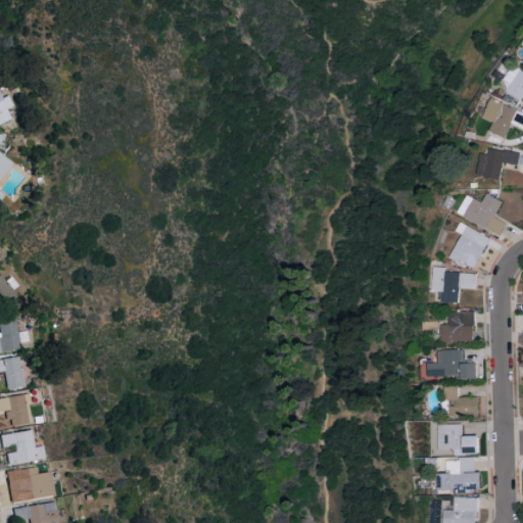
[(504,80),(511,83),(506,92),(521,100),(522,96),(522,69),(513,64),(504,80)]
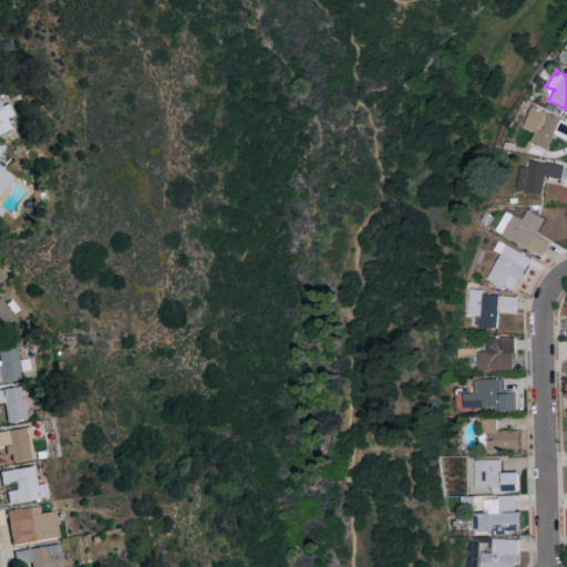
[(0,133),(11,129),(6,117),(13,114),(8,102),(0,105),(0,133)]
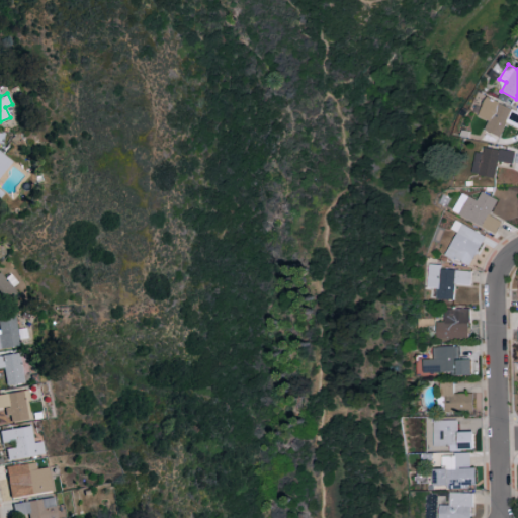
[(485,128),(500,137),(506,122),(517,127),(517,111),(487,97),(478,116),(488,120),(485,128)]
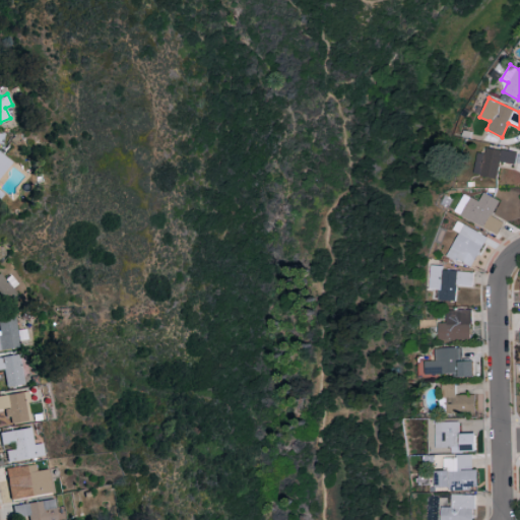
[(497,178),(499,161),(514,164),(516,152),(485,147),(480,176),(497,178)]
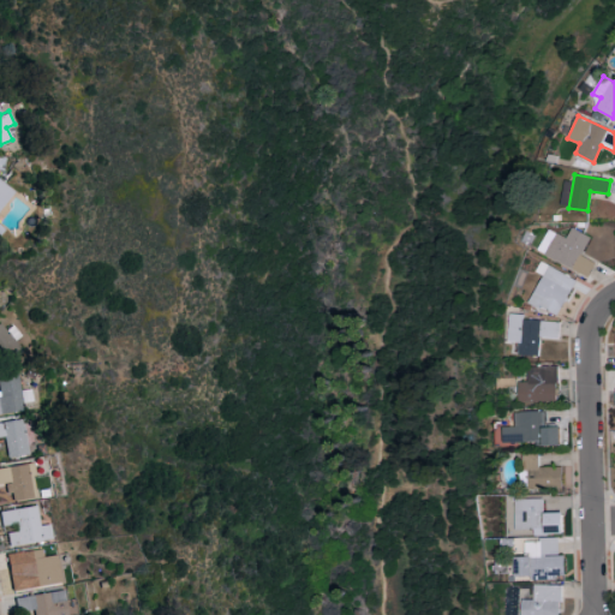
[(0,206),(12,190),(0,180),(0,206)]
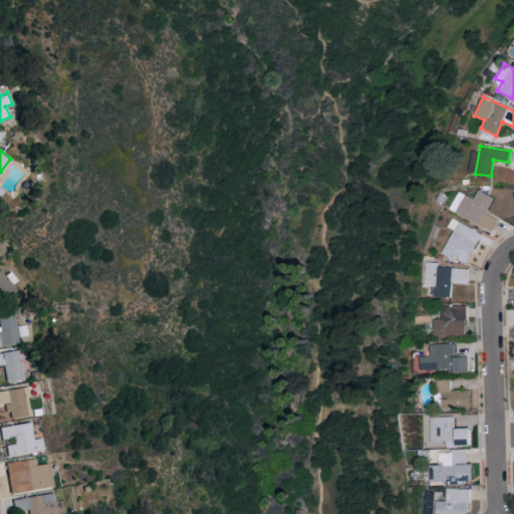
[(472,185),(491,184),(491,175),(472,176),(472,185)]
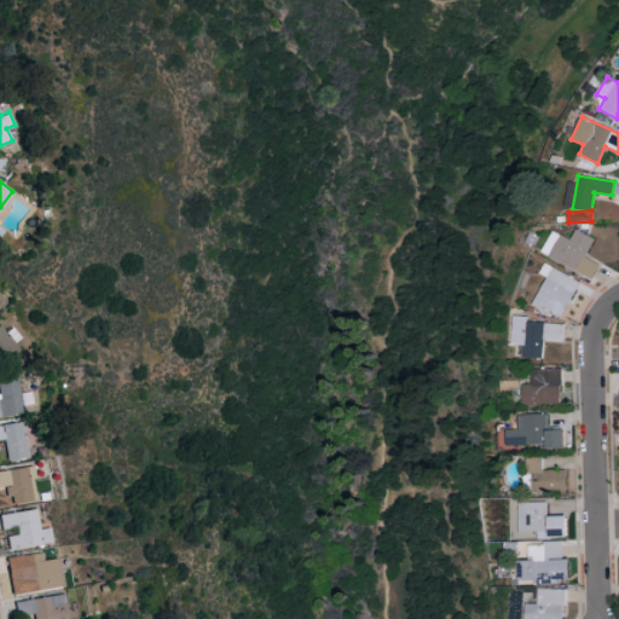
[(599,265),(584,256),(594,238),(576,229),(570,239),(559,233),(548,255),(591,278),(599,265)]
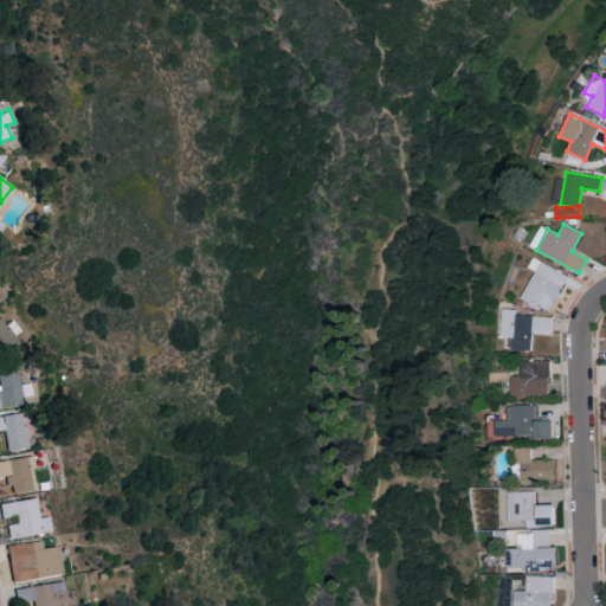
[(534,270),(522,300),(550,311),(566,272),(532,259),(528,268),(534,270)]
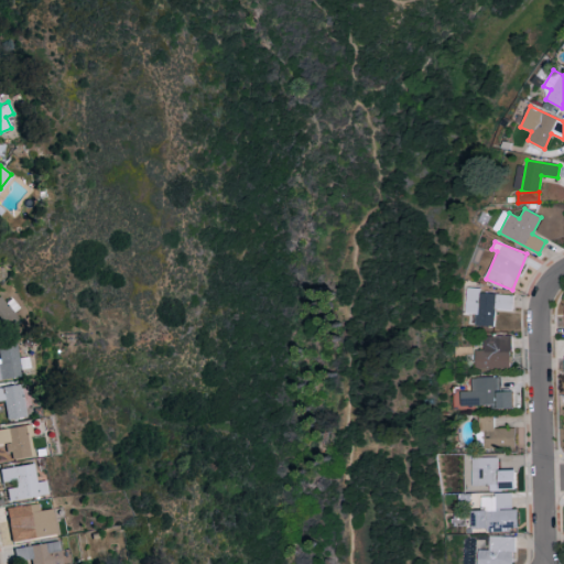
[(512,310),(512,294),(479,293),(479,288),(467,288),(466,313),(476,314),(476,326),(494,327),(495,310),(512,310)]
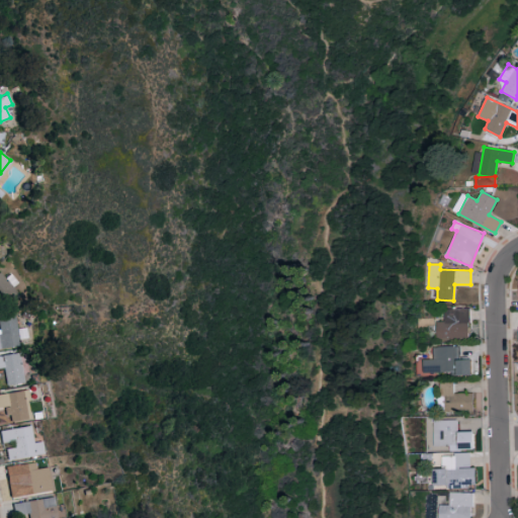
[(0,301),(20,286),(9,272),(4,277),(0,272),(0,301)]
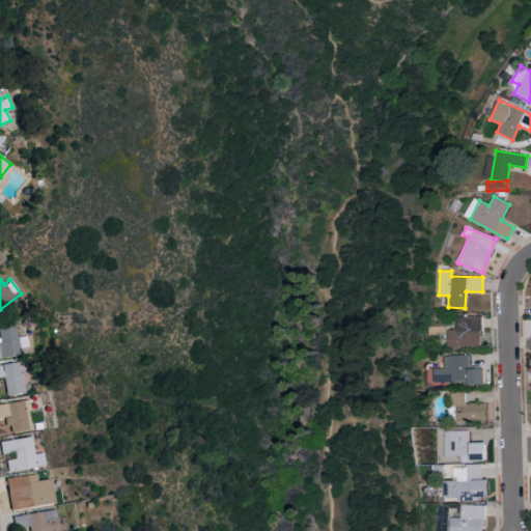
[(480,316),(455,316),(455,330),(448,330),(447,346),(480,346),(480,316)]
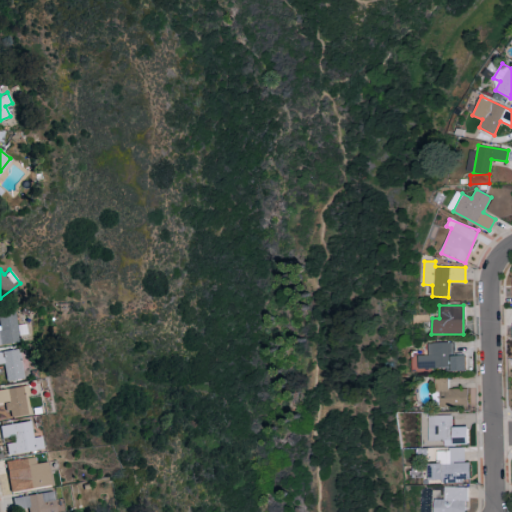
[(0,313),(0,343),(19,342),(18,334),(26,334),(24,324),(15,325),(14,312),(0,313)]
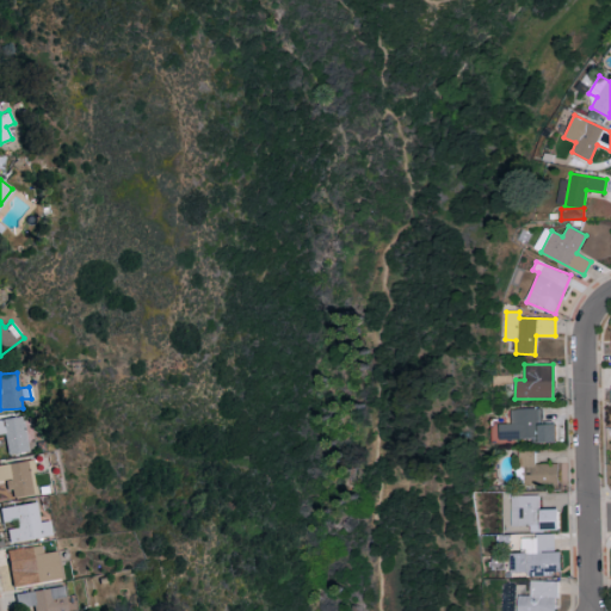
[(500,424),(500,442),(556,439),(555,424),(543,424),(543,408),(512,409),(512,424),(500,424)]
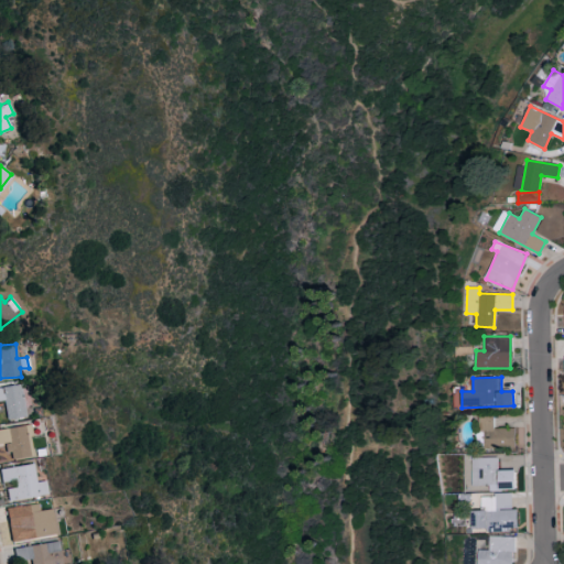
[(0,386),(0,400),(3,400),(6,419),(24,416),(20,384),(0,386)]
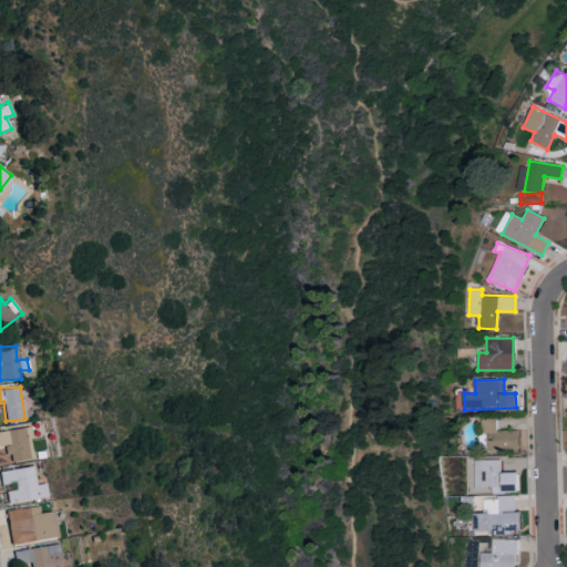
[(487,452),(517,452),(517,430),(497,431),(496,420),(486,420),(487,452)]
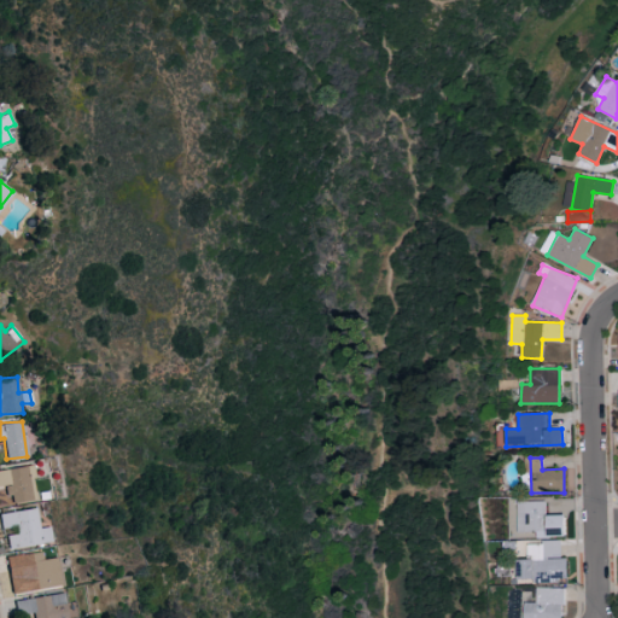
[(5,503),(38,497),(30,464),(0,470),(0,490),(1,490),(5,503)]
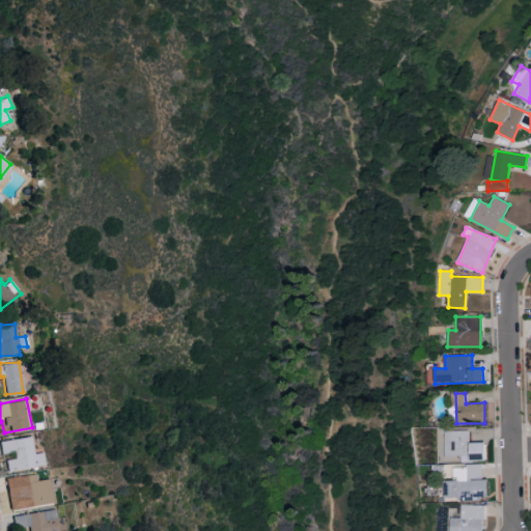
[(484,442),(468,442),(468,429),(444,430),(445,457),(459,457),(459,462),(484,462),(484,442)]
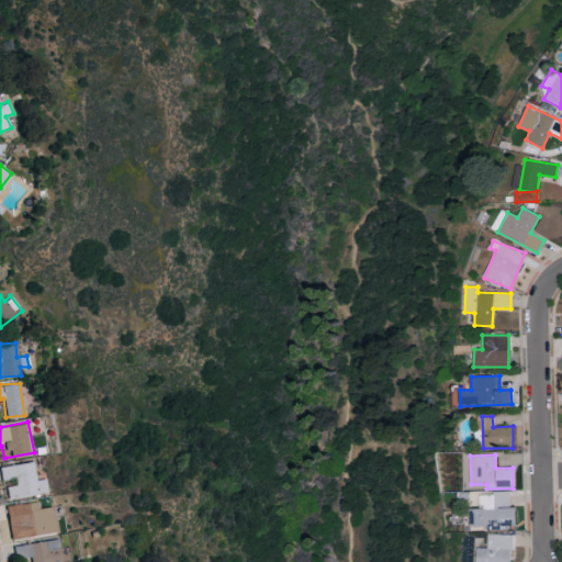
[(45,479),(35,480),(33,462),(0,465),(0,480),(13,479),(14,485),(6,486),(7,497),(46,493),(45,479)]
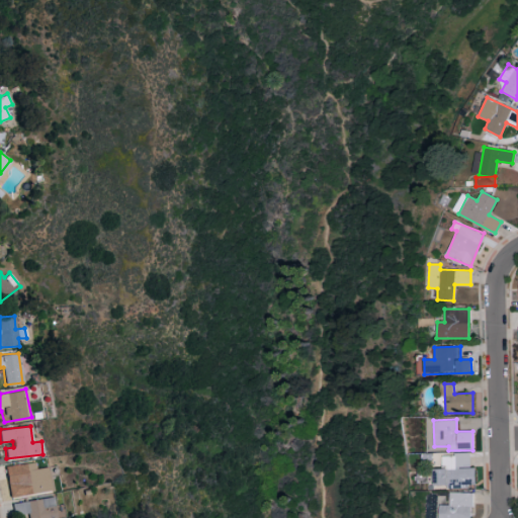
[(475,485),(475,467),(469,467),(469,453),(447,454),(447,464),(448,464),(448,486),(465,486),(475,485)]
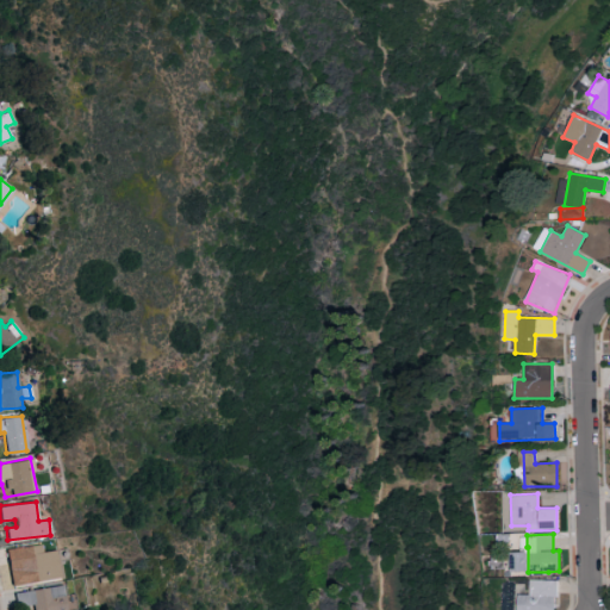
[(35,580),(58,577),(55,549),(41,552),(41,543),(6,549),(12,585),(31,583),(30,571),(33,571),(35,580)]
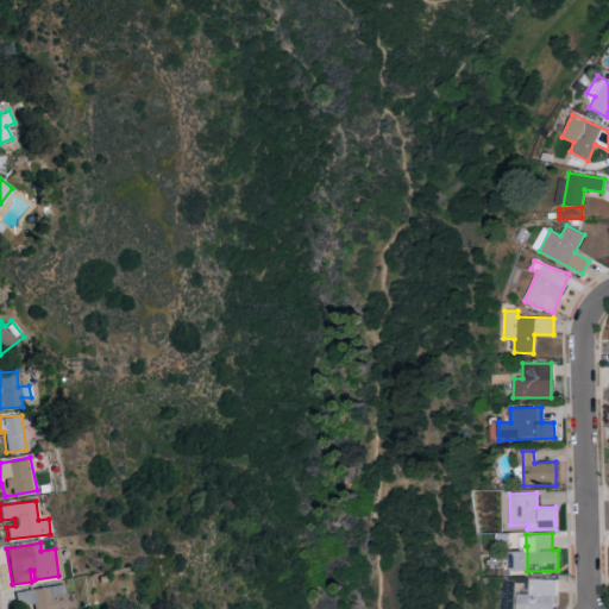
[(525,571),(525,551),(509,552),(509,571),(525,571)]
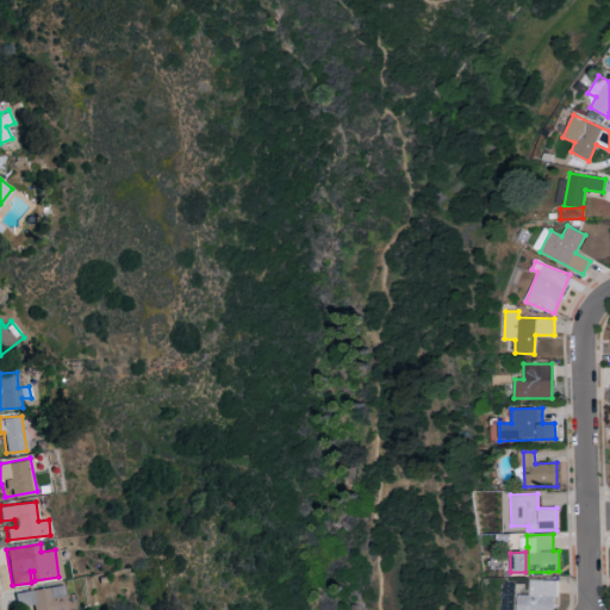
[(555,609),(555,580),(529,580),(528,595),(516,595),(516,609),(555,609)]
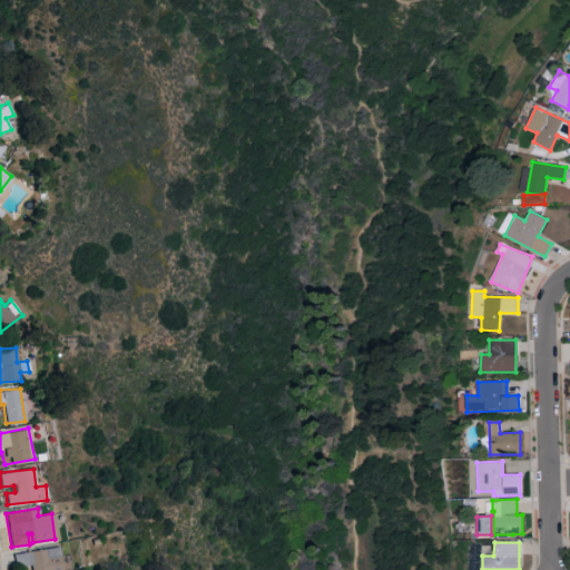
[(31,569),(61,569),(58,546),(28,551),(31,569)]
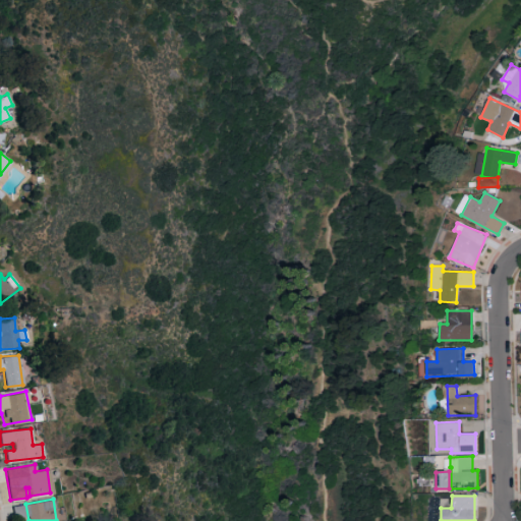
[(19,520),(29,519),(25,504),(12,506),(14,520),(19,520)]
